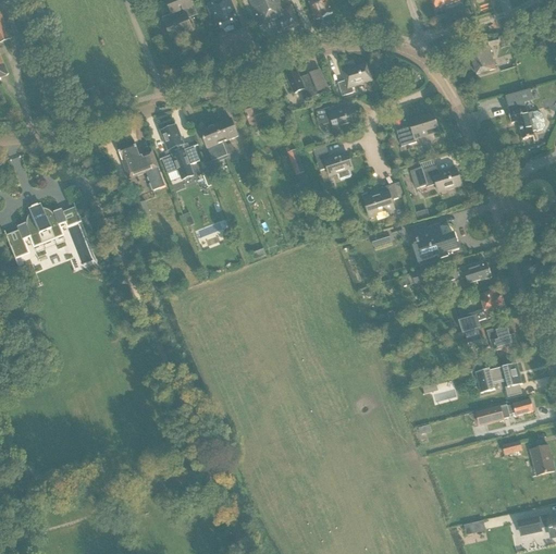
[(187,16),(196,13),(190,0),(164,0),(172,16),(163,20),(170,36),(192,27),(187,16)]
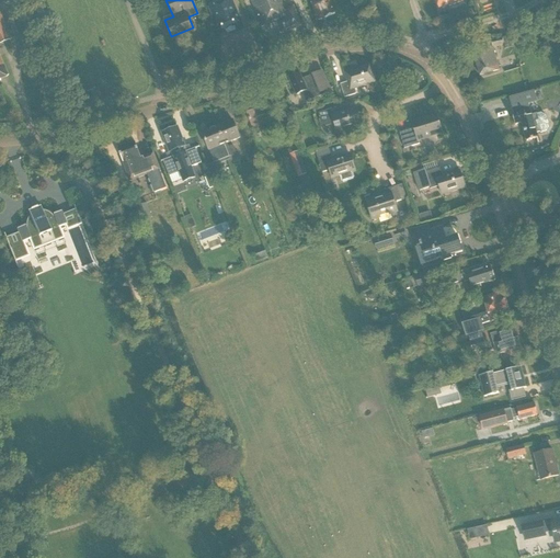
[(235,9),(231,0),(225,0),(209,6),(216,23),(215,24),(219,35),(221,34),(221,35),(226,33),(227,32),(242,26),(236,9),(235,9)]
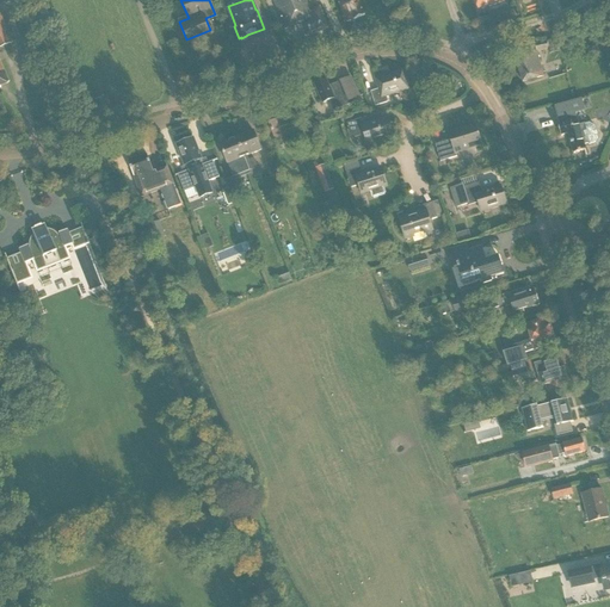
[(306,33),(327,25),(319,2),(312,6),(308,0),(273,0),(284,26),(293,23),(294,24),(301,20),(306,33)]
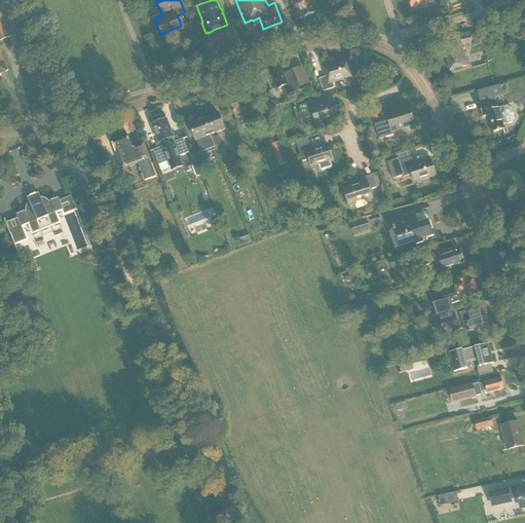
[(291,0),(298,16),(303,13),(304,14),(312,10),(308,0),(291,0)]
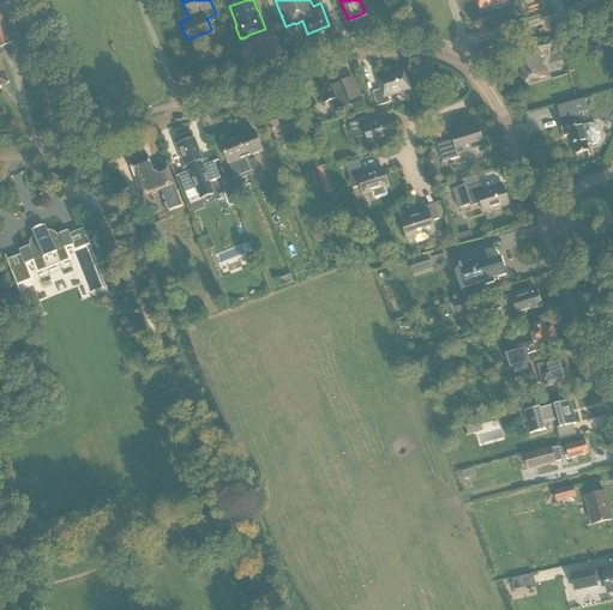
[(0,83),(7,79),(0,61),(0,44),(11,40),(0,14),(0,83)]
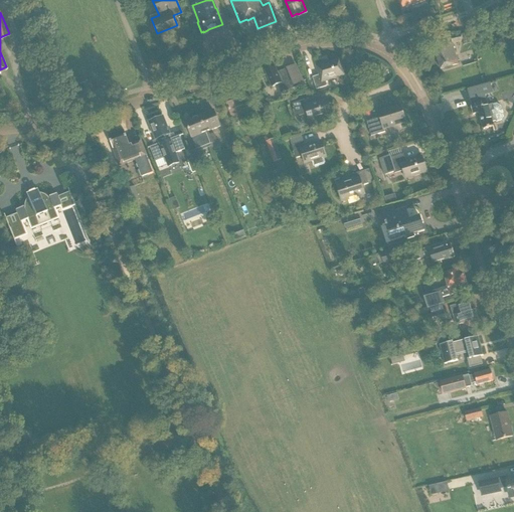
[(463,42),(470,40),(467,30),(450,35),(451,39),(453,38),(454,40),(462,38),(463,42)]
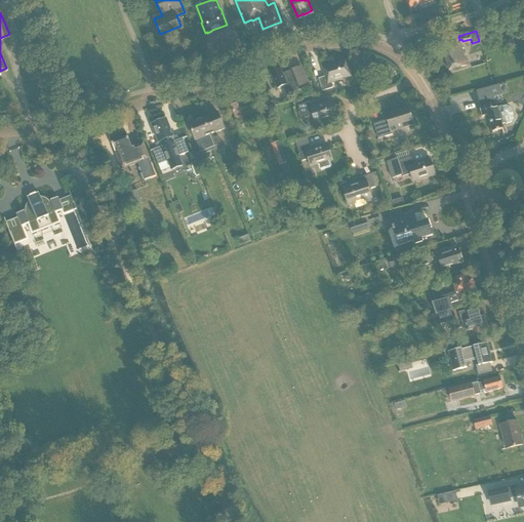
[(448,68),(467,63),(459,41),(442,47),(448,68)]
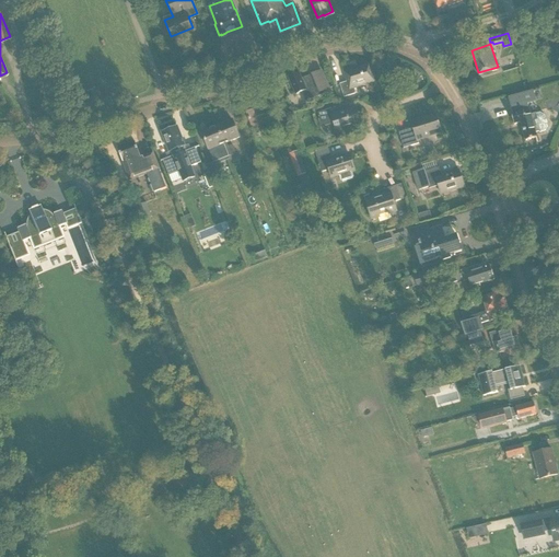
[(367,80),(373,78),(368,61),(353,67),(353,66),(344,69),(347,79),(339,81),(344,94),(354,91),(353,84),(356,83),(356,84),(367,81),(367,80)]
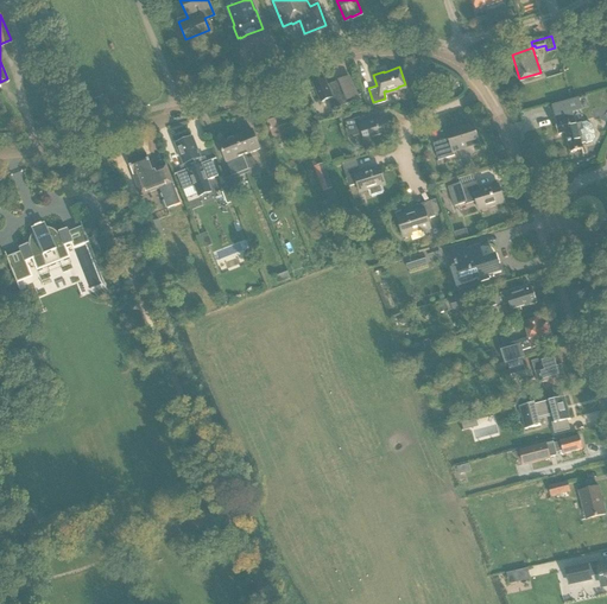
[(320,100),(327,96),(332,107),(353,97),(352,95),(358,93),(349,74),(334,81),(327,84),(323,76),(313,81),(320,100)]
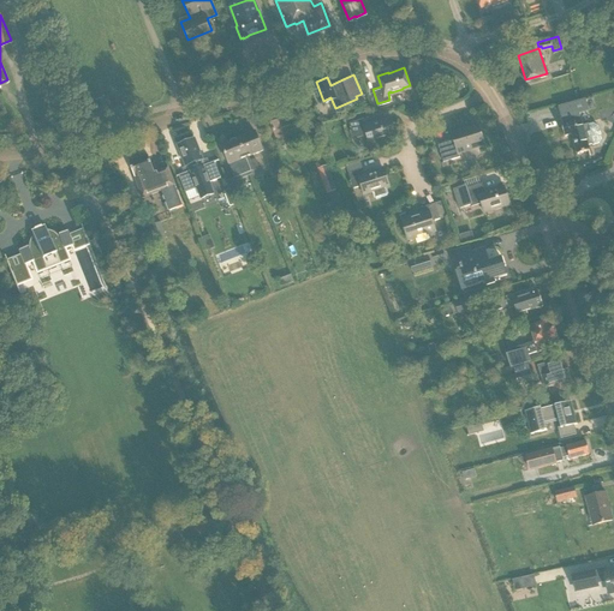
[(97,111),(106,107),(102,96),(101,96),(100,94),(94,96),(95,99),(94,99),(97,111)]
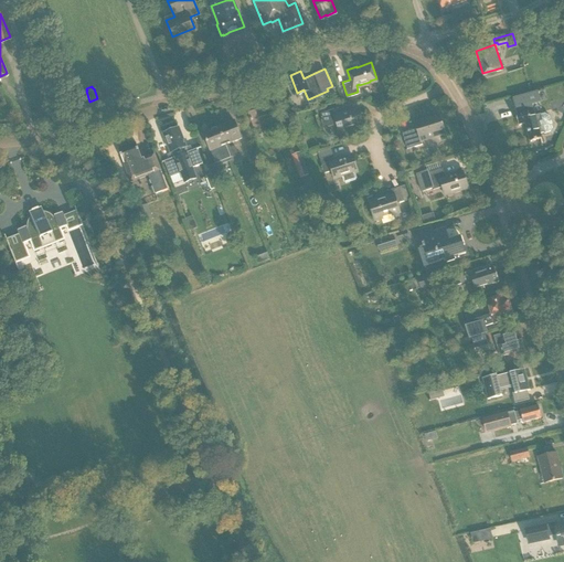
[(536,89),(512,96),(515,105),(518,112),(514,113),(518,123),(524,120),(529,139),(541,136),(540,131),(547,129),(550,125),(546,114),(542,112),(534,114),(533,109),(532,106),(531,101),(539,98),(536,89)]
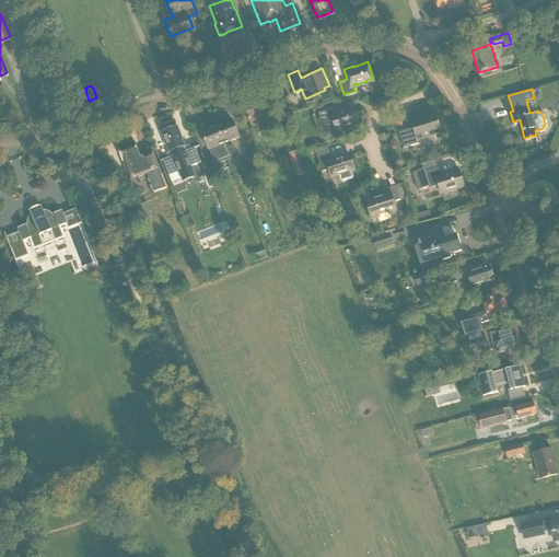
[(334,104),(317,109),(322,124),(333,120),(335,127),(342,125),(344,127),(351,124),(350,123),(359,119),(354,106),(336,112),(334,104)]
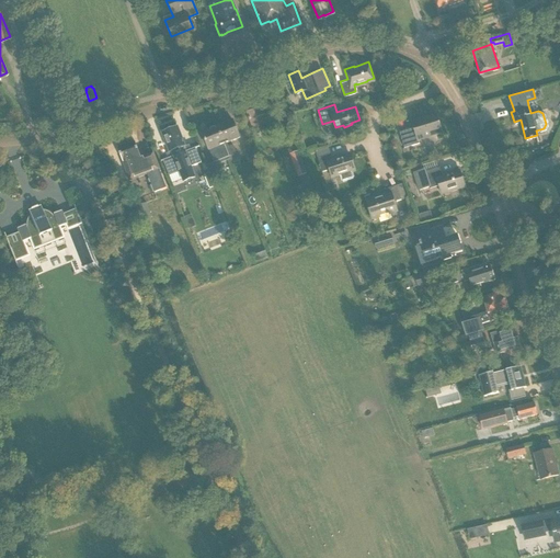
[(413,124),(406,126),(399,128),(404,145),(419,140),(416,137),(441,129),(435,112),(411,120),(413,124)]
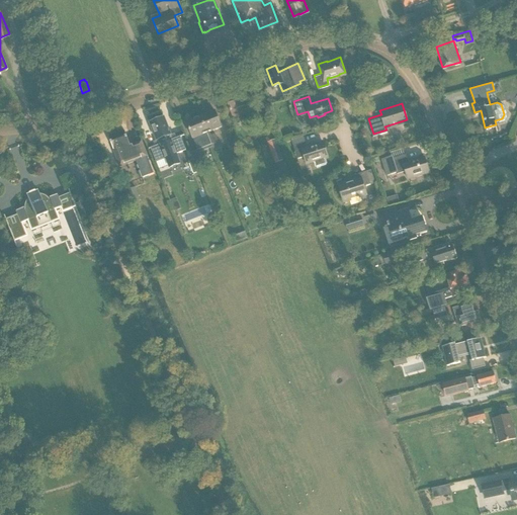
[(219,144),(218,140),(214,132),(210,133),(208,130),(221,124),(213,108),(199,114),(211,144),(212,146),(219,144)]
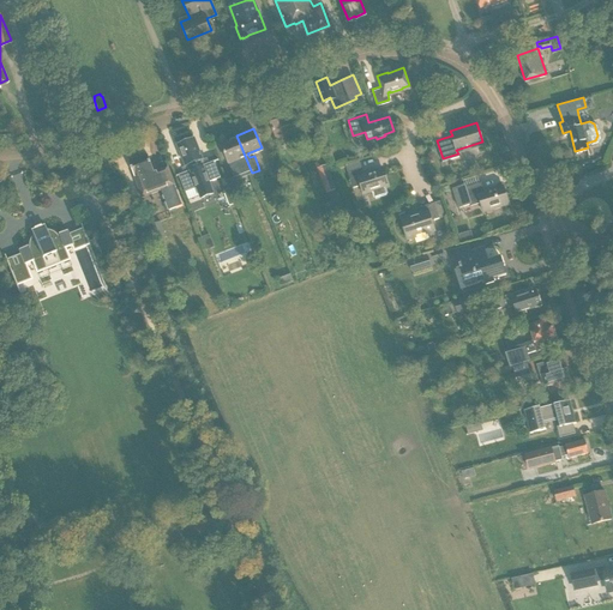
[(185,163),(187,169),(178,173),(184,189),(196,185),(200,197),(212,192),(208,180),(218,175),(212,159),(203,163),(200,157),(202,156),(193,136),(176,143),(185,163)]
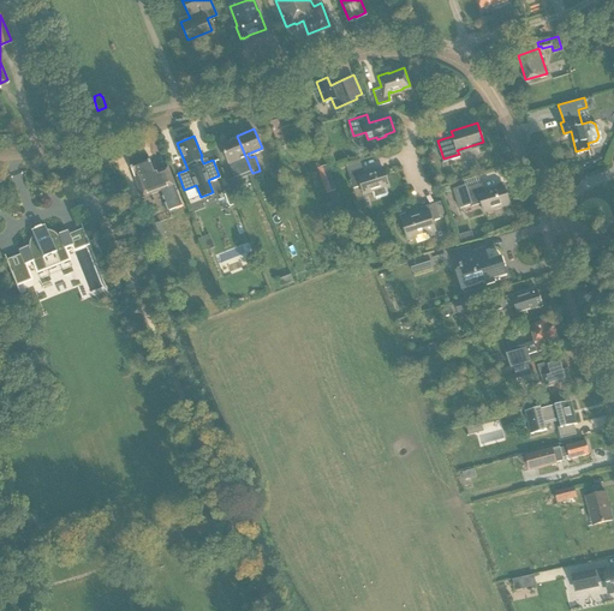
[(232,190),(239,187),(236,177),(251,171),(237,136),(220,142),(233,174),(227,177),(232,190)]
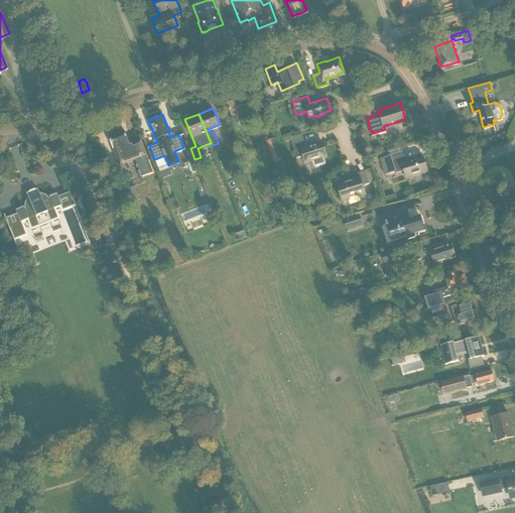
[(128,142),(123,127),(107,133),(118,163),(135,157),(142,174),(152,170),(140,138),(128,142)]
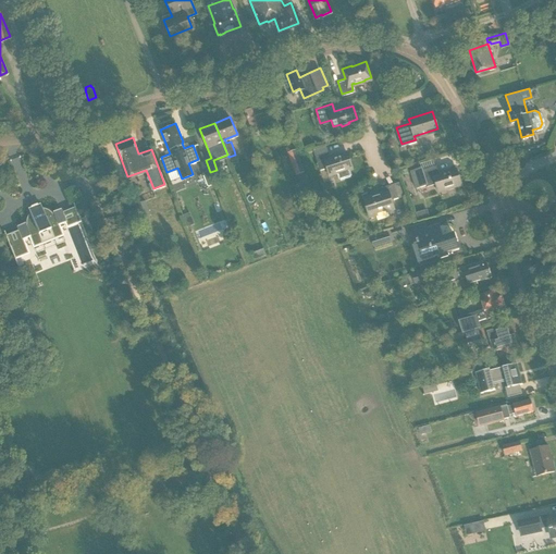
[(246,159),(252,157),(248,144),(242,146),(246,159)]
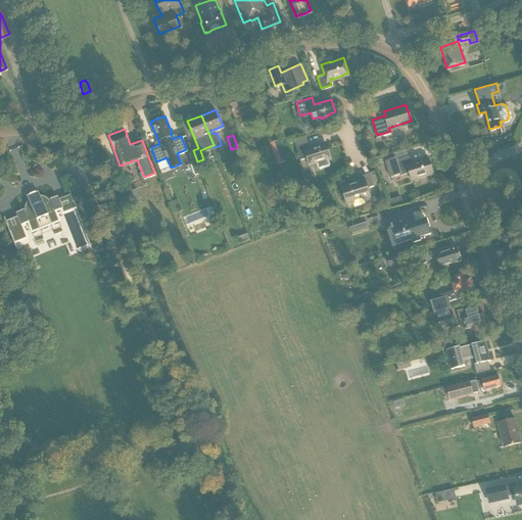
[(277,159),(284,157),(276,137),(270,140),(277,159)]
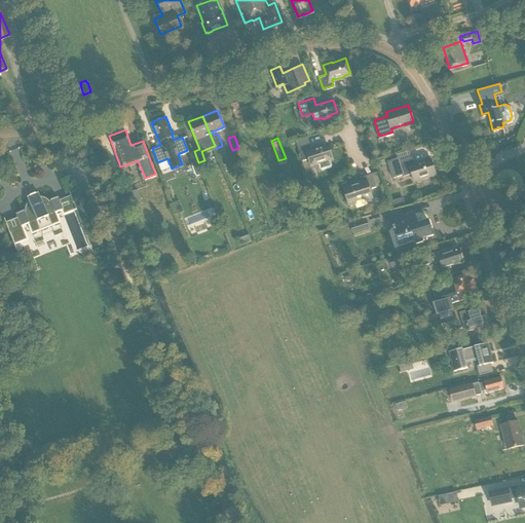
[(333,158),(332,156),(328,144),(311,149),(309,142),(297,146),(301,159),(307,157),(310,165),(317,163),(319,167),(321,166),(321,167),(330,165),(330,163),(331,162),(330,159),(333,158)]
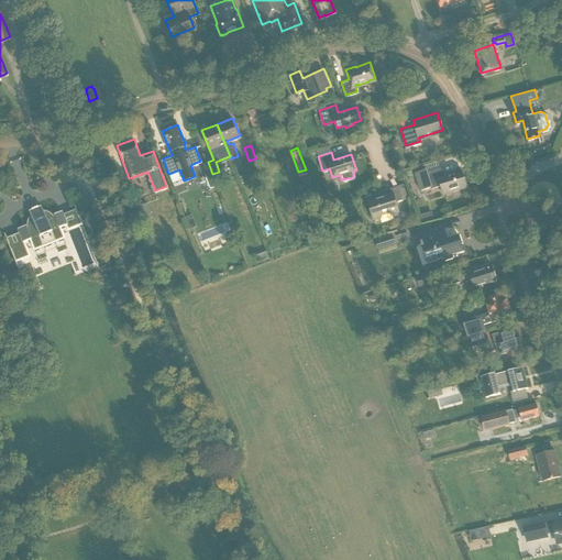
[(430,186),(430,187),(439,184),(441,190),(450,188),(450,190),(458,188),(458,186),(465,184),(461,169),(443,175),(440,165),(427,169),(426,167),(415,171),(420,189),(430,186)]
